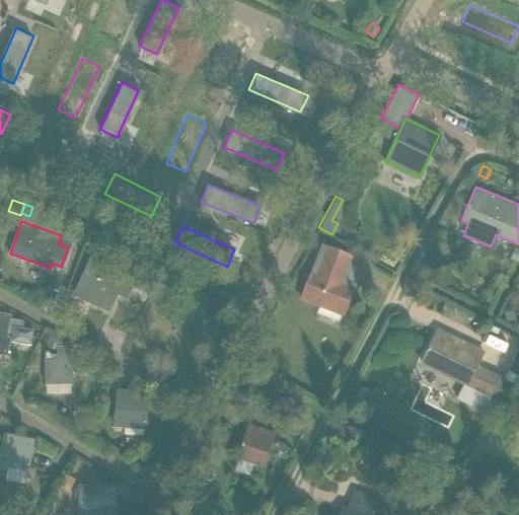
[(355,266),(348,263),(352,255),(323,243),(301,297),(318,304),(319,302),(343,312),(357,279),(351,276),(355,266)]
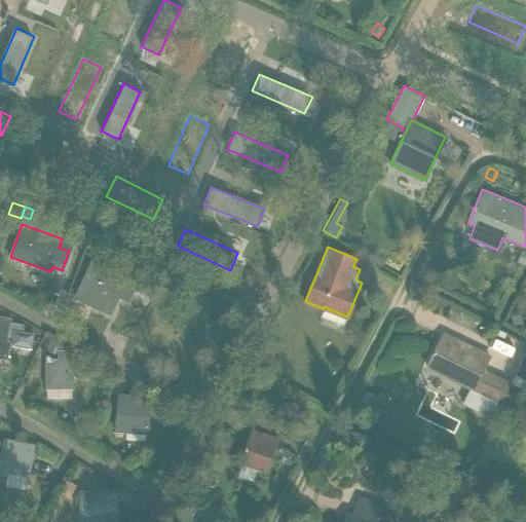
[(525,251),(521,249),(516,260),(525,264),(525,251)]
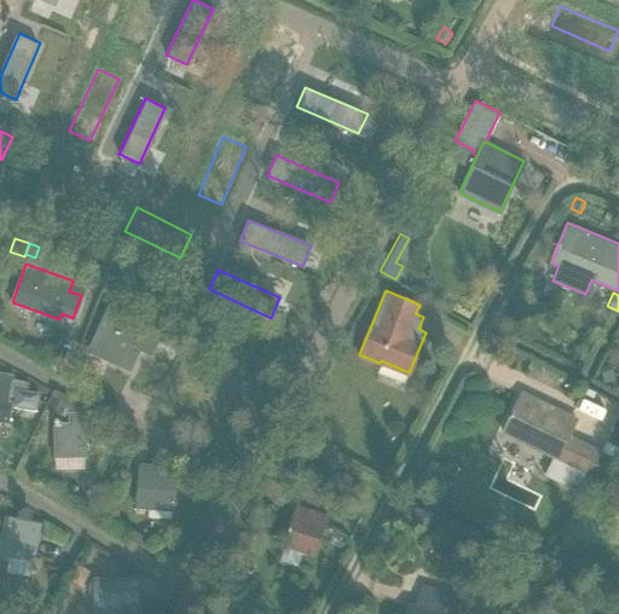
[(109,306),(88,349),(91,349),(92,346),(110,353),(109,358),(131,368),(139,349),(144,351),(146,343),(154,347),(162,330),(109,306)]
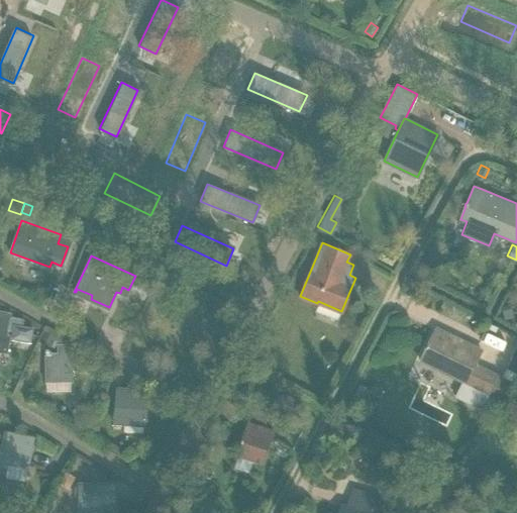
[(163,295),(151,318),(202,343),(213,320),(163,295)]
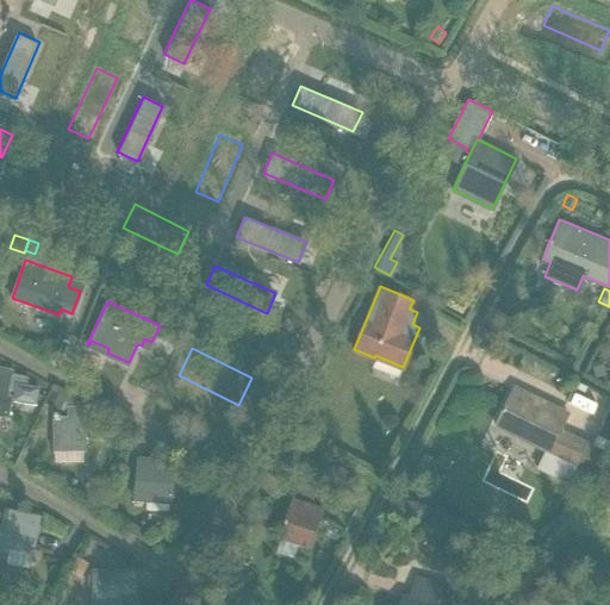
[(601,359),(590,361),(593,375),(604,373),(601,359)]
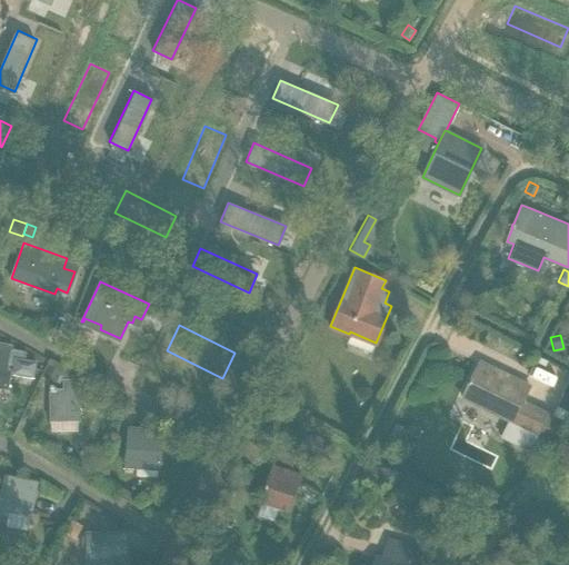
[(0,386),(9,387),(12,367),(10,366),(11,362),(15,362),(13,369),(12,373),(33,376),(35,372),(36,362),(25,359),(26,350),(10,348),(11,344),(8,343),(0,342),(0,386)]
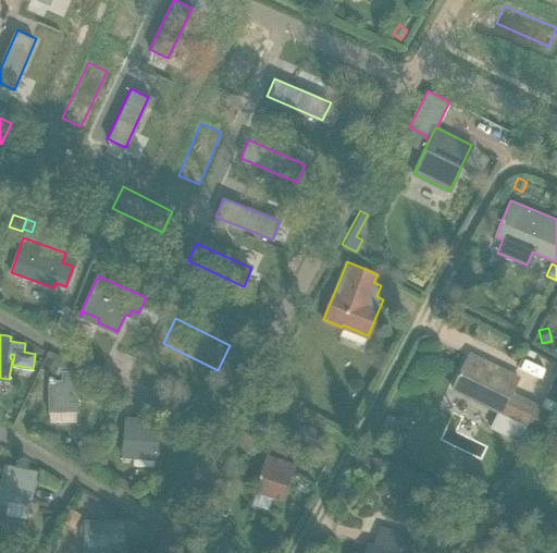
[(48,355),(42,365),(54,372),(60,361),(48,355)]
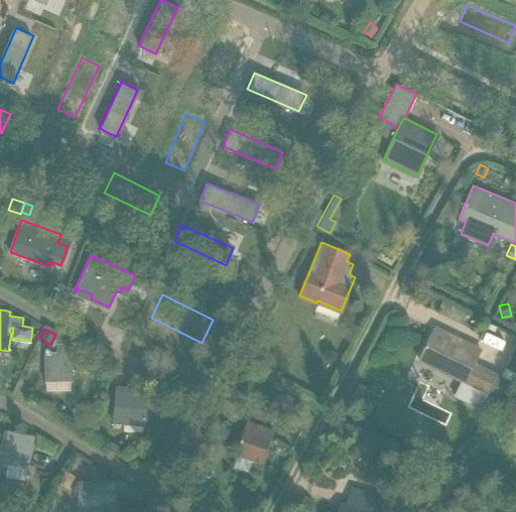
[(482,350),(449,334),(440,330),(437,335),(432,333),(419,360),(489,393),(488,395),(498,400),(509,379),(475,363),(482,350)]
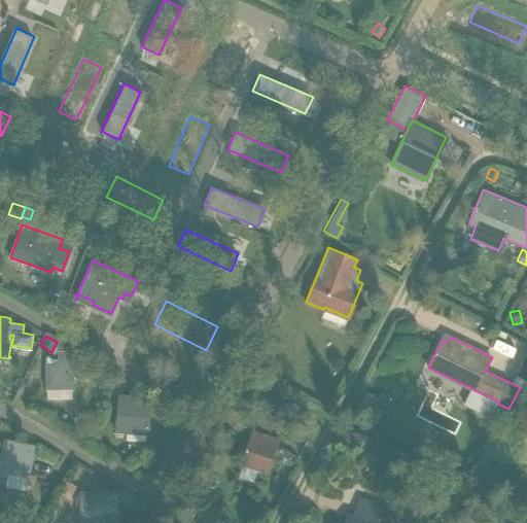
[(46,357),(46,387),(72,387),(71,351),(59,351),(59,360),(51,360),(51,357),(46,357)]
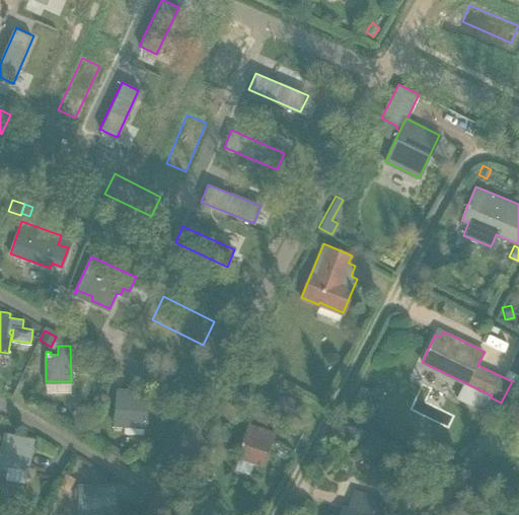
[(358,381),(353,391),(363,396),(369,386),(358,381)]
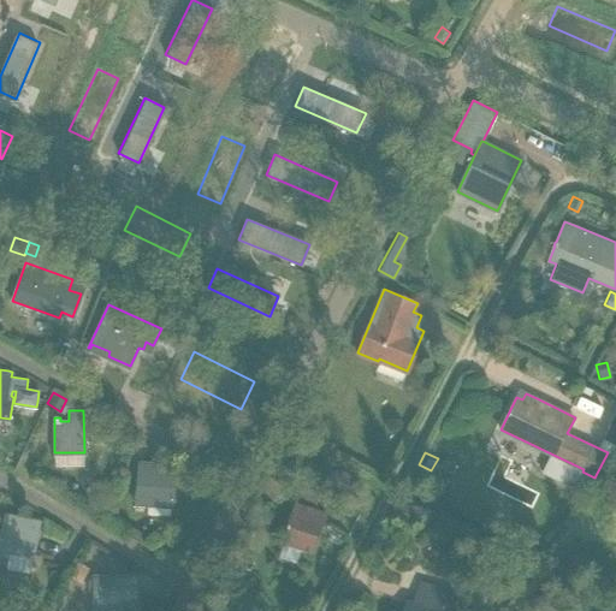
[(172,506),(176,464),(138,462),(136,504),(147,505),(147,514),(169,515),(170,506),(172,506)]
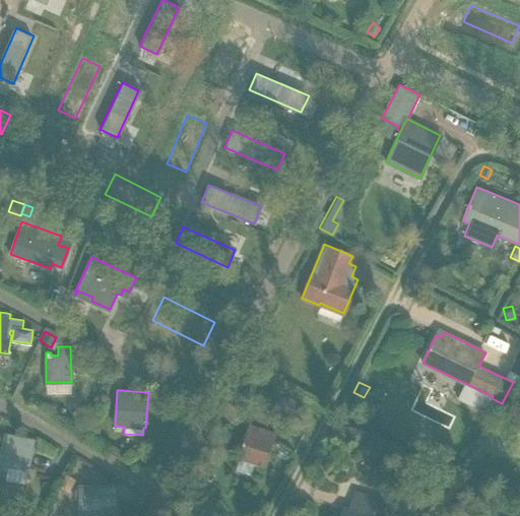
[(379,397),(365,402),(369,412),(383,406),(379,397)]
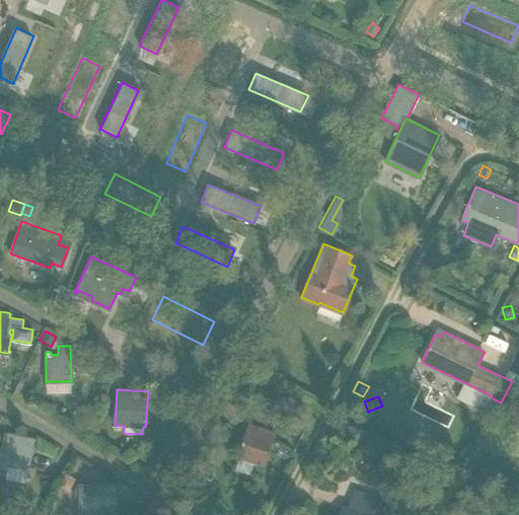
[(96,419),(88,426),(95,434),(100,430),(100,424),(96,419)]
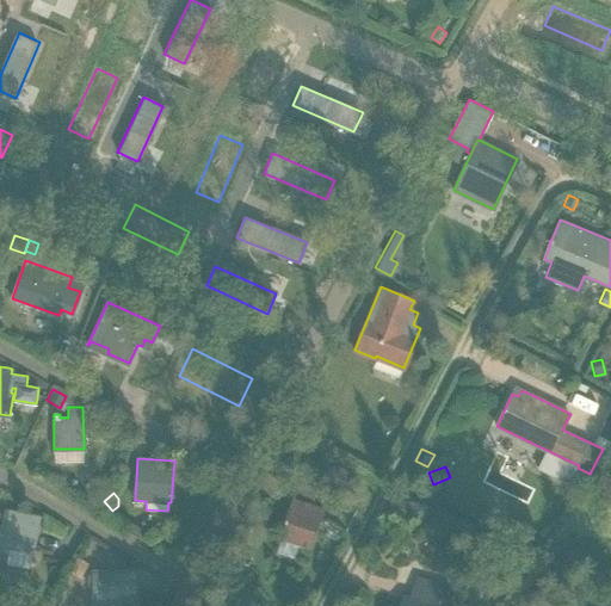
[(279,537),(309,546),(322,507),(292,498),(279,537)]
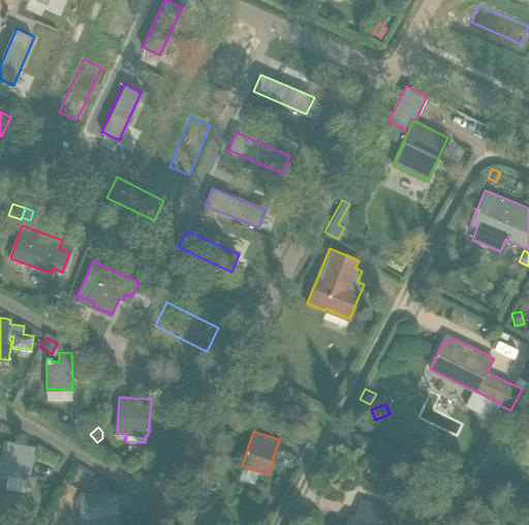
[(0,465),(0,474),(27,480),(29,470),(33,451),(9,445),(9,441),(4,440),(1,461),(0,465)]
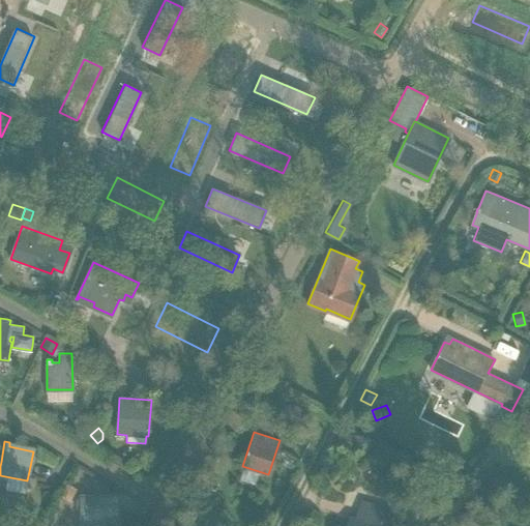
[(377,453),(365,463),(375,473),(386,463),(377,453)]
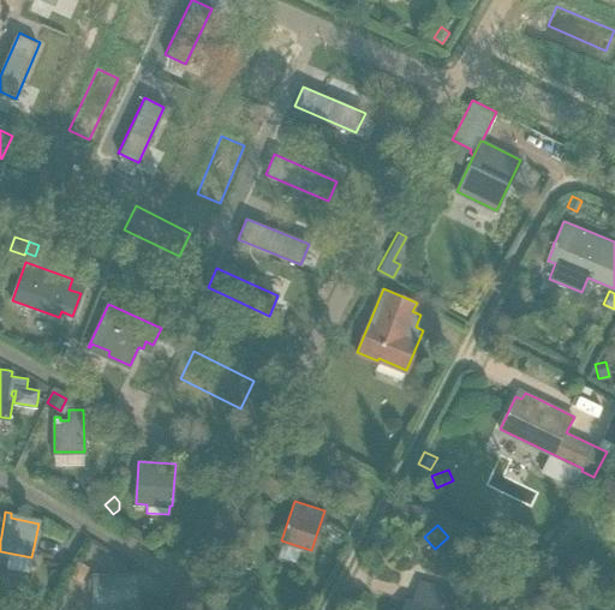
[(133,526),(130,534),(143,542),(148,534),(133,526)]
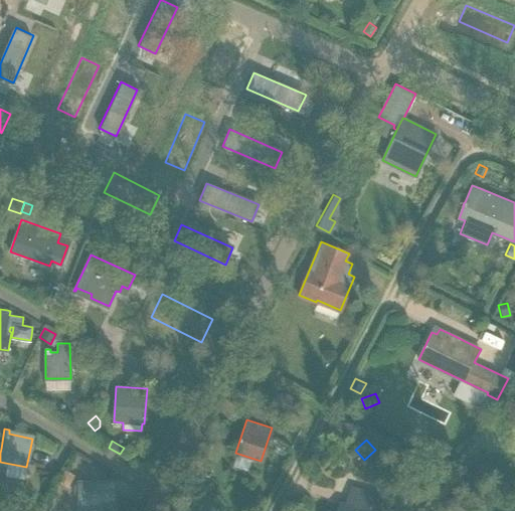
[(65,470),(60,481),(69,485),(74,475),(65,470)]
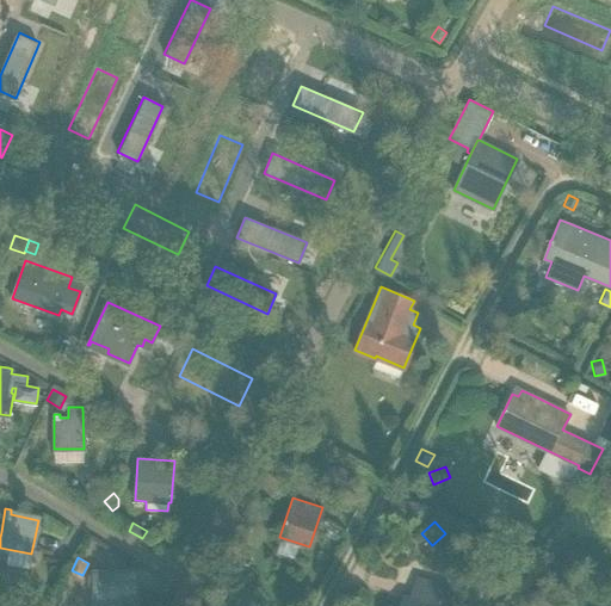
[(96,573),(94,605),(134,605),(134,573),(96,573)]
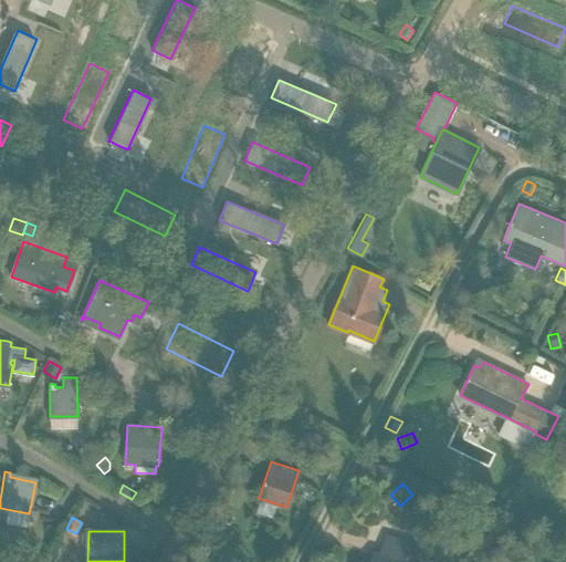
[(413,561),(419,547),(388,537),(383,553),(375,551),(370,561),(413,561)]
